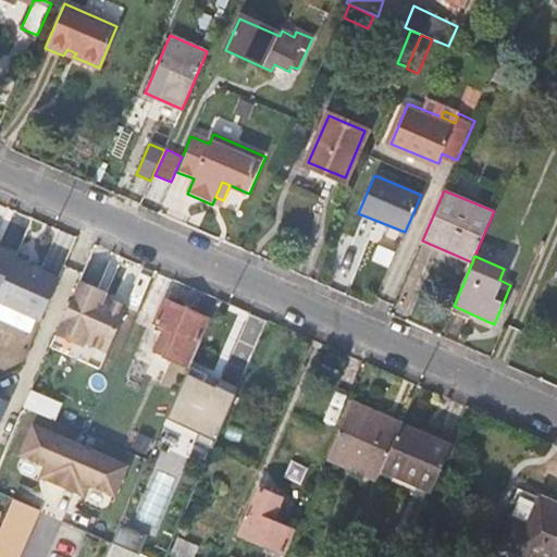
[(20,309),(36,316),(48,288),(0,267),(0,311),(1,312),(4,306),(19,312),(20,309)]
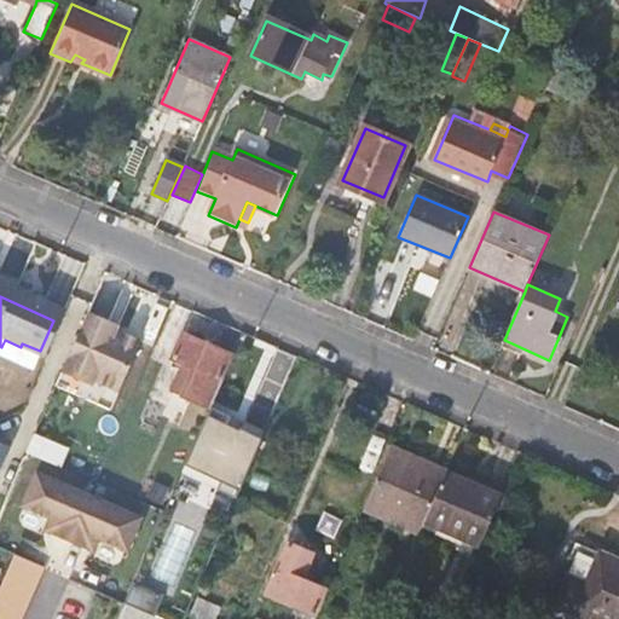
[(120,391),(140,341),(116,330),(119,325),(88,313),(63,370),(93,383),(94,380),(120,391)]
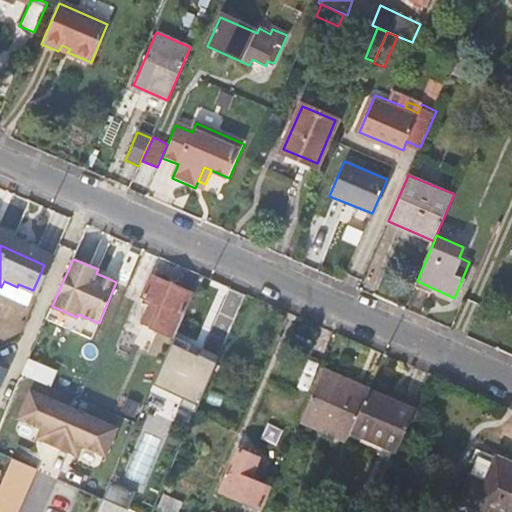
[(149,329),(170,338),(189,292),(150,275),(141,297),(150,301),(143,317),(153,321),(149,329)]
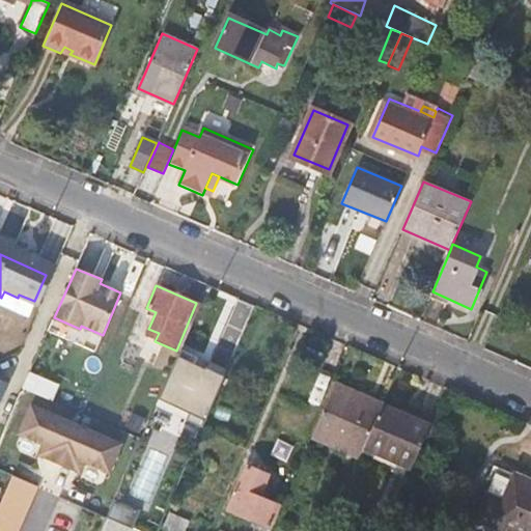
[(201,359),(180,351),(161,395),(207,416),(225,375),(200,365),(201,359)]
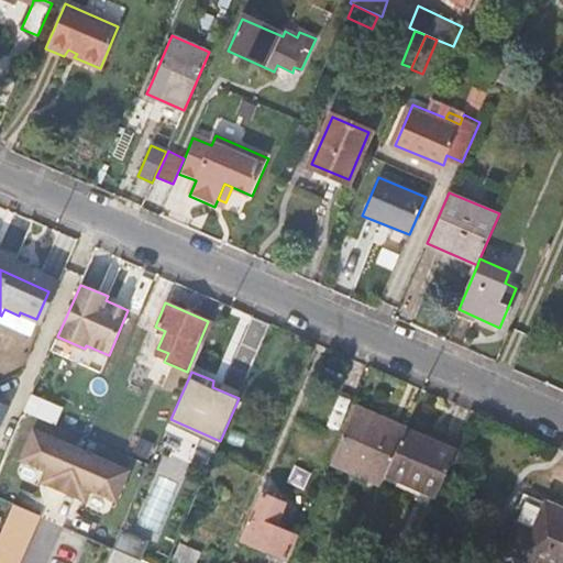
[(0,426),(10,404),(0,399),(0,426)]
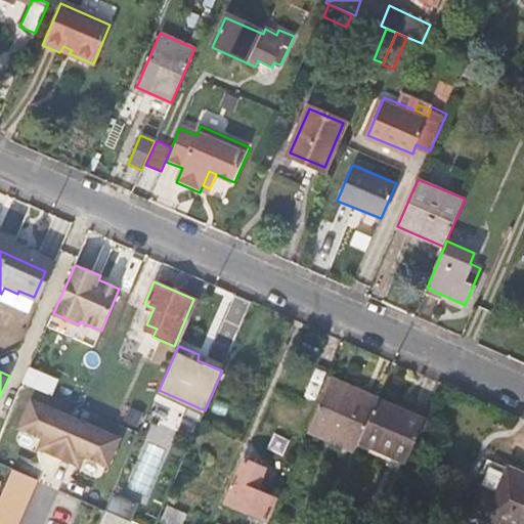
[(309,431),(355,450),(358,443),(378,400),(379,397),(332,377),(309,431)]
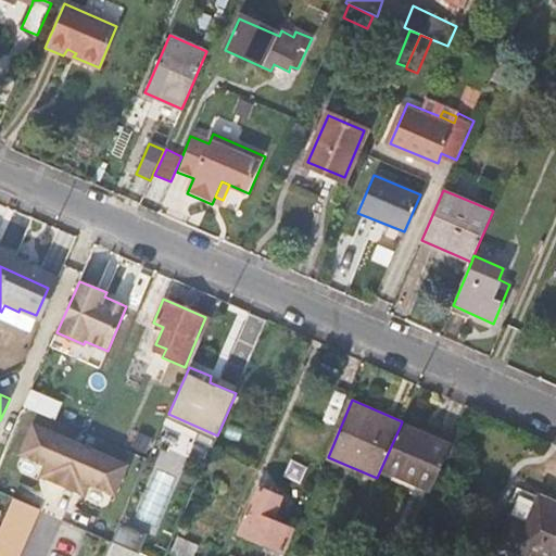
[(380,470),(430,493),(451,445),(401,425),(380,470)]
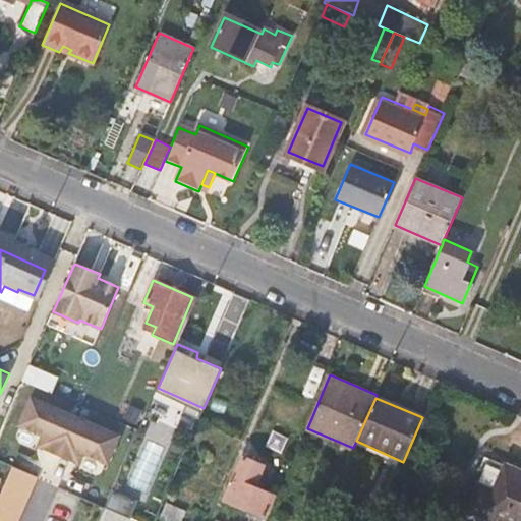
[(74,418),(30,399),(17,426),(41,437),(48,440),(43,449),(58,455),(74,418)]
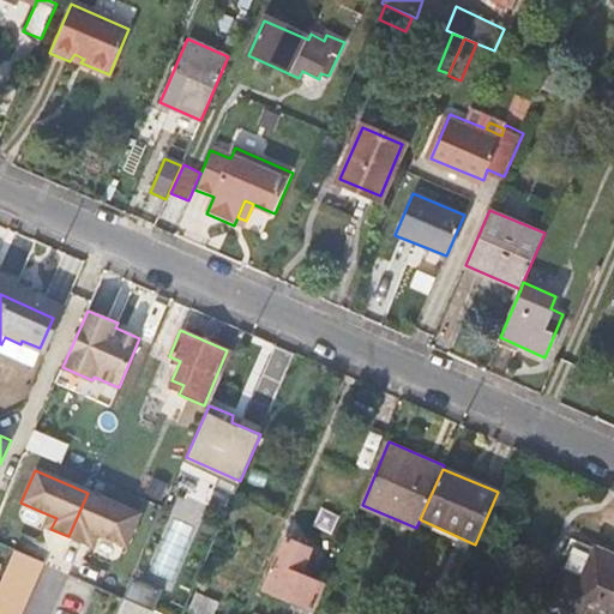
[(101,498),(88,493),(68,536),(82,543),(101,498)]
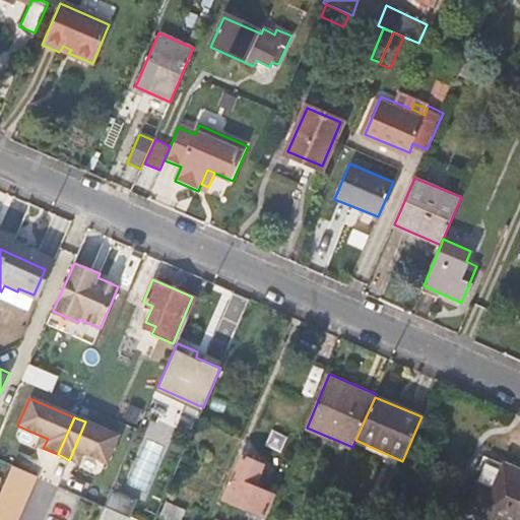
[(118,437),(85,421),(69,459),(72,461),(76,452),(82,454),(106,464),(118,437)]
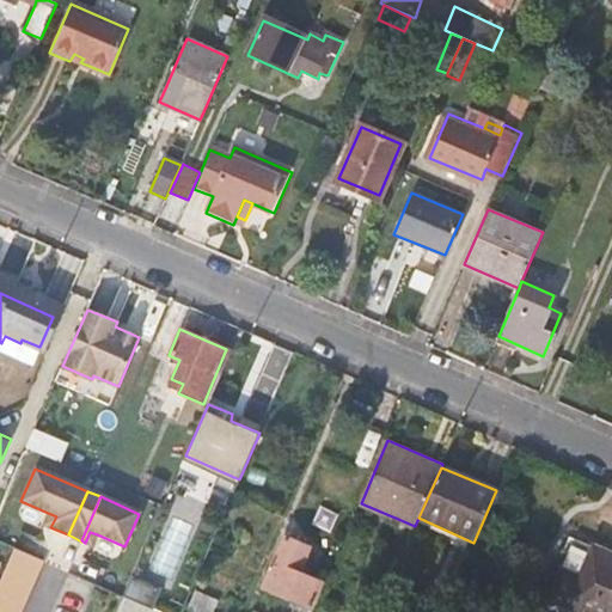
[(181,496),(151,567),(177,579),(207,507),(181,496)]
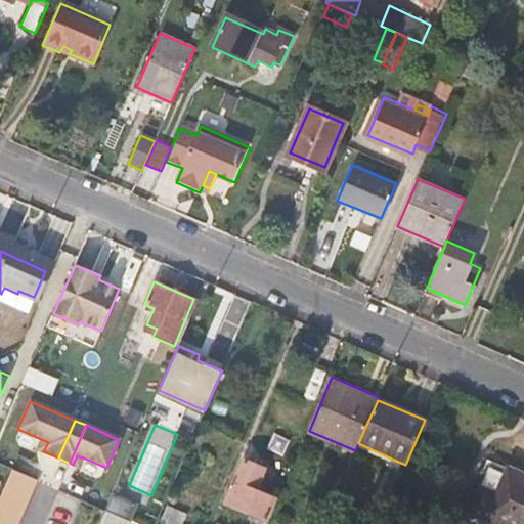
[(48,442),(41,439),(38,449),(43,451),(48,442)]
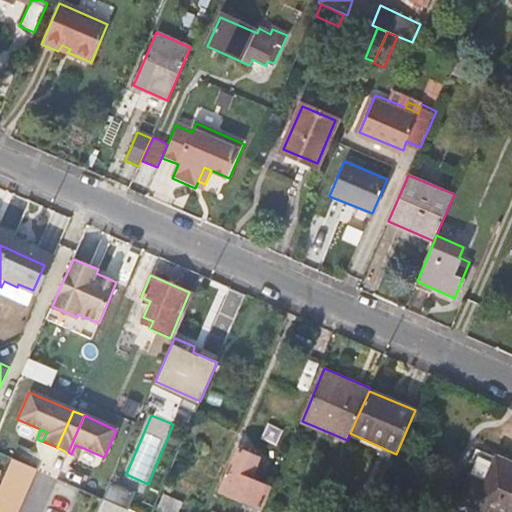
[(81,447),(75,445),(71,454),(77,456),(81,447)]
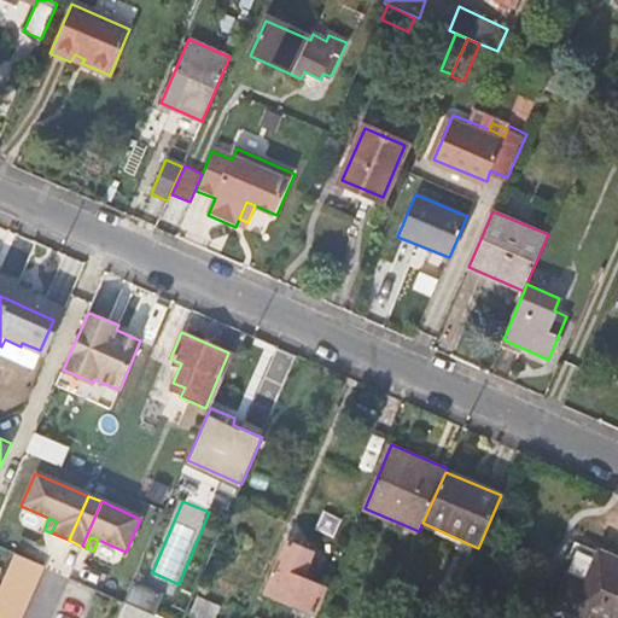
[(266,589),(314,611),(325,584),(302,575),(312,554),(287,542),(266,589)]
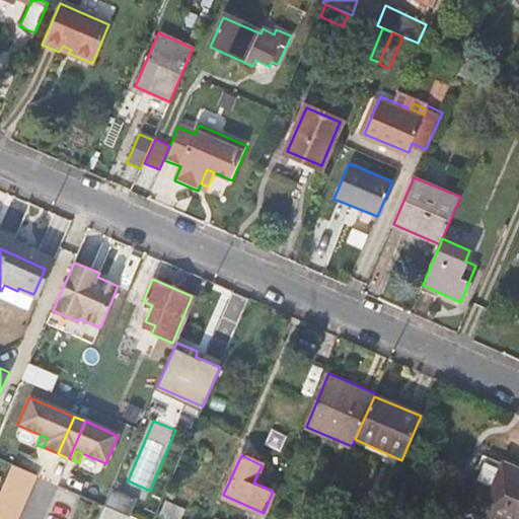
[(465,508),(491,518),(518,518),(518,470),(488,458),(465,508)]
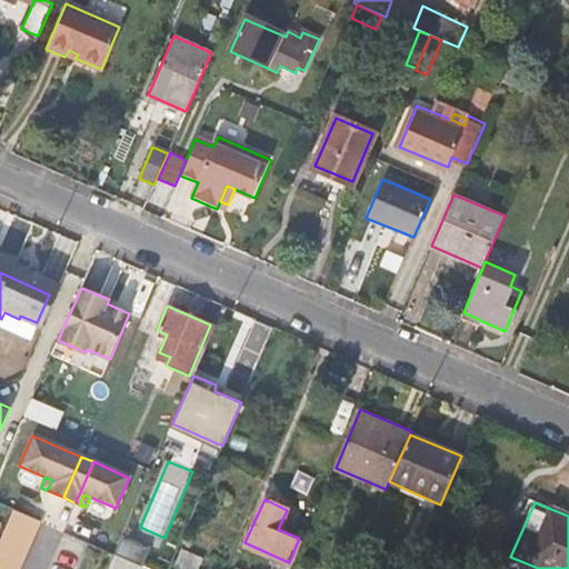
[(18,568),(39,522),(12,510),(0,539),(0,568),(18,568)]
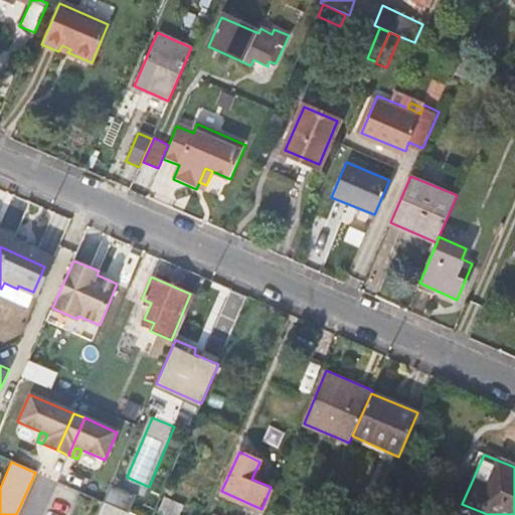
[(165,497),(157,514),(180,514),(184,506),(165,497)]
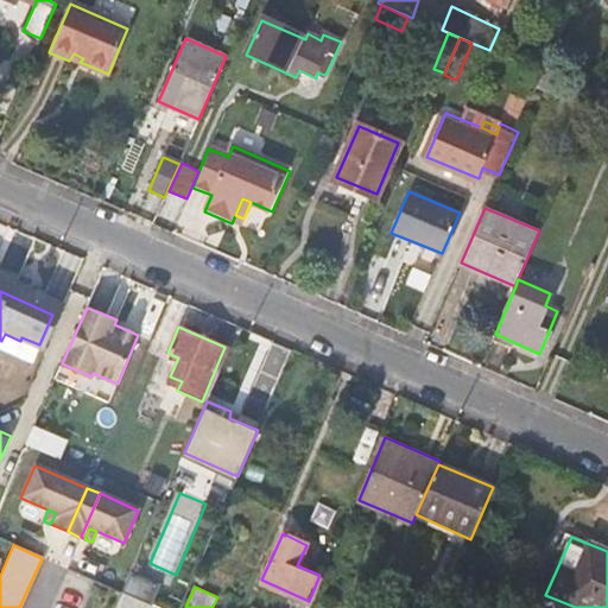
[(156,607),(122,593),(115,607),(156,607)]
